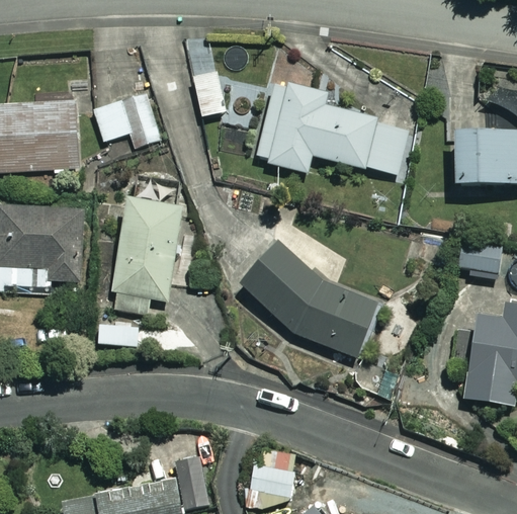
[(224,112),(217,73),(193,77),(200,117),(224,112)]
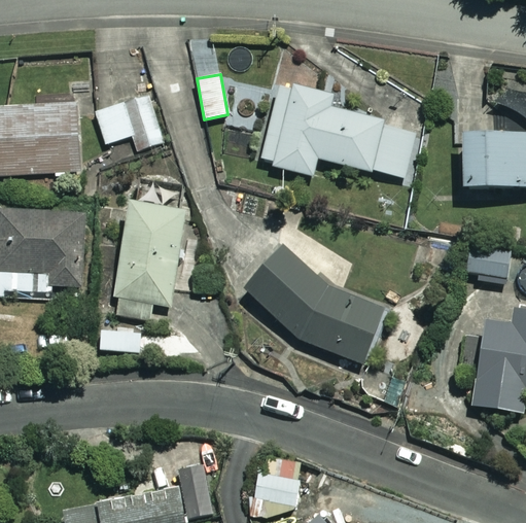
[(331,97),(278,84),(259,164),(311,176),(315,159),(404,179),(415,131),(328,110),(331,97)]
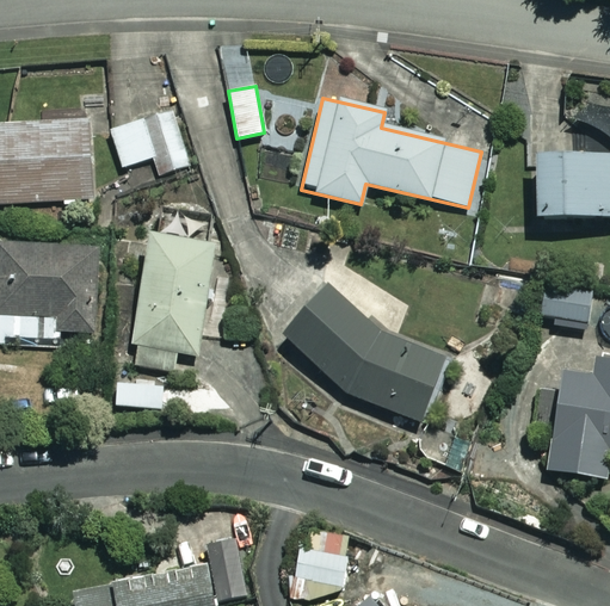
[(190,164),(174,109),(111,127),(123,165),(154,155),(159,172),(190,164)]
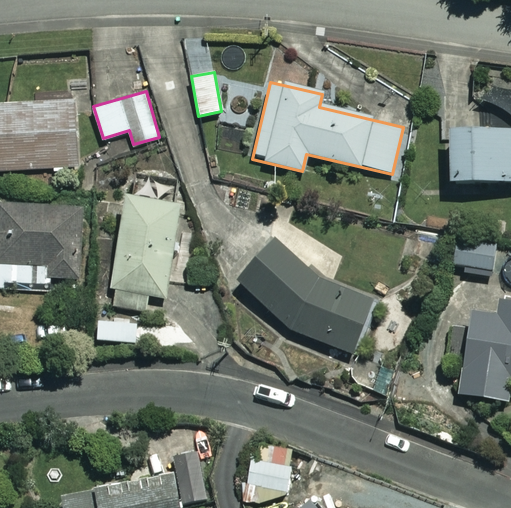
[(0,168),(80,164),(76,98),(0,101),(0,168)]
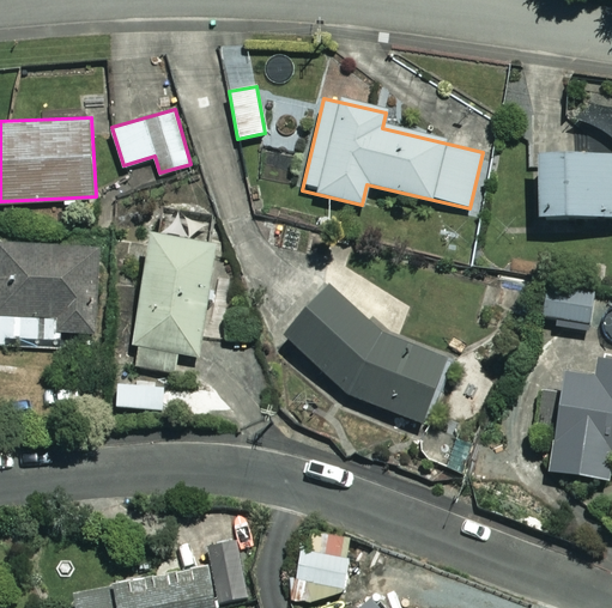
[(611,159),(534,163),(535,224),(611,222),(611,159)]
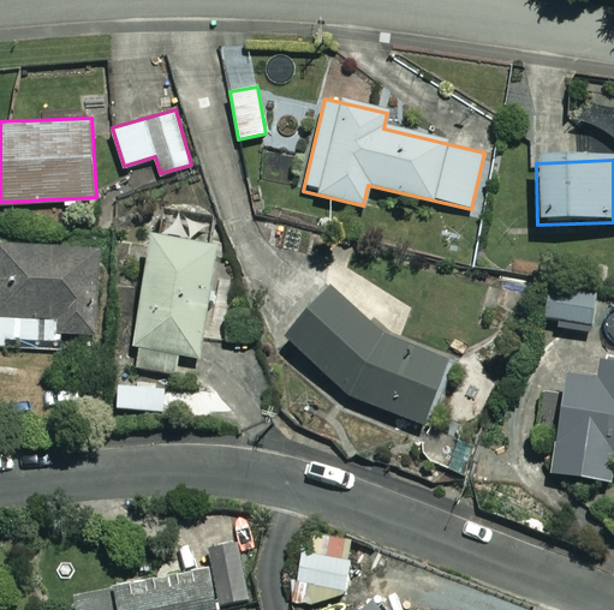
[(218,243),(155,233),(136,364),(177,370),(179,351),(201,353),(218,243)]
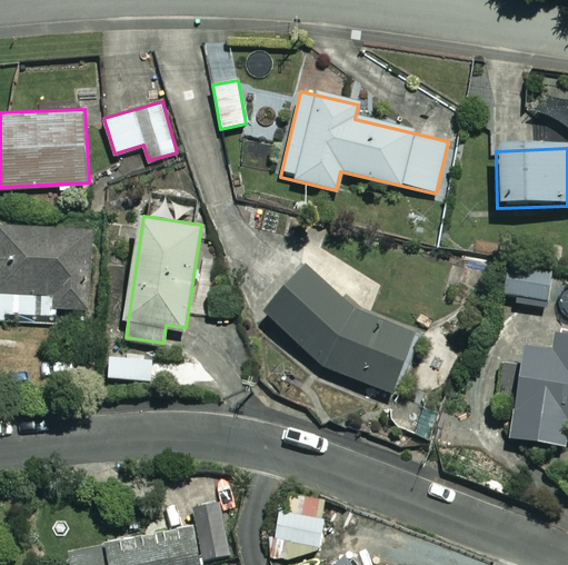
[(91,306),(92,222),(0,221),(0,318),(58,319),(58,306),(91,306)]
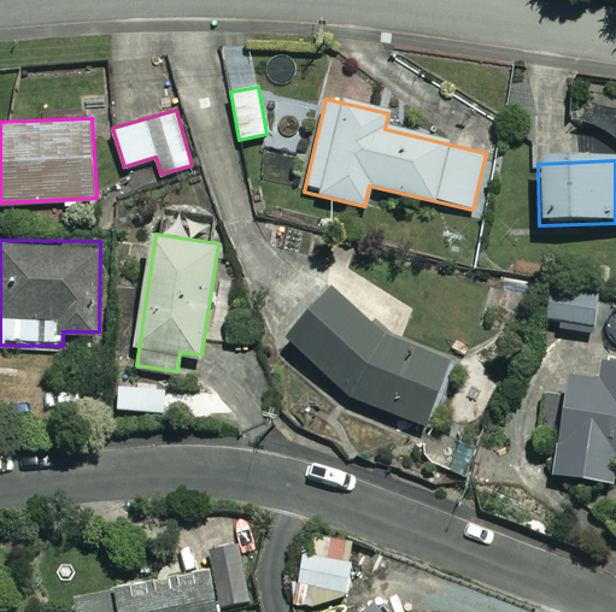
[(367,327),(327,293),(287,339),(344,394),(422,428),(447,368),(367,327)]
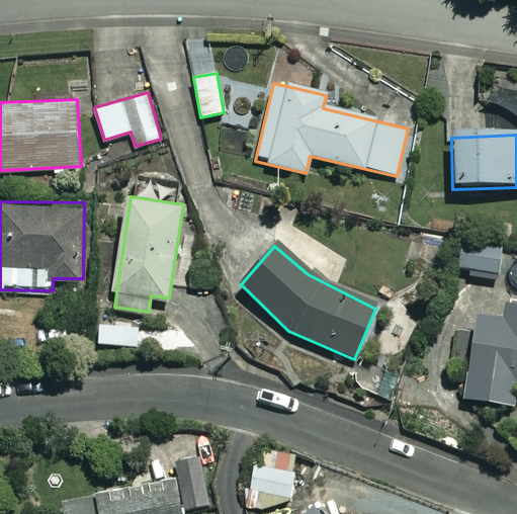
[(516,307),(503,306),(501,322),(472,319),(463,401),(510,406),(512,384),(516,384),(516,307)]
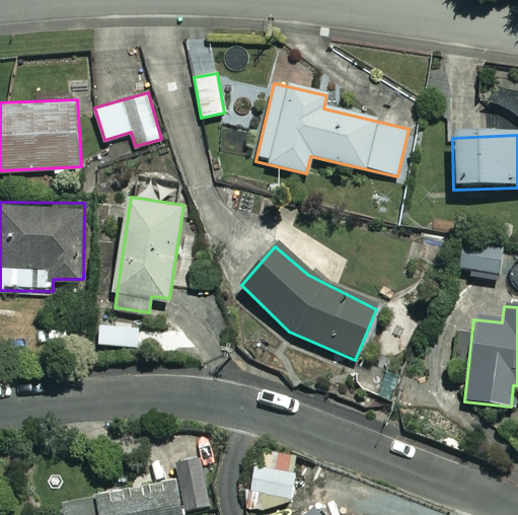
[(141,325),(100,322),(98,342),(140,345),(141,325)]
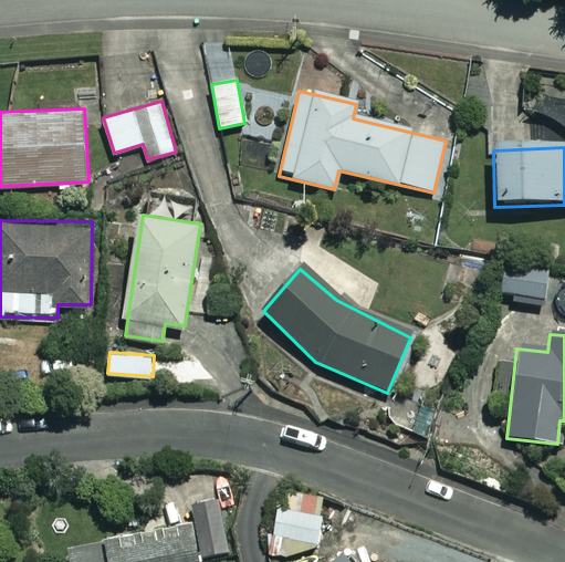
[(231,551),(220,499),(192,505),(196,523),(70,549),(72,561),(201,561),(200,557),(231,551)]
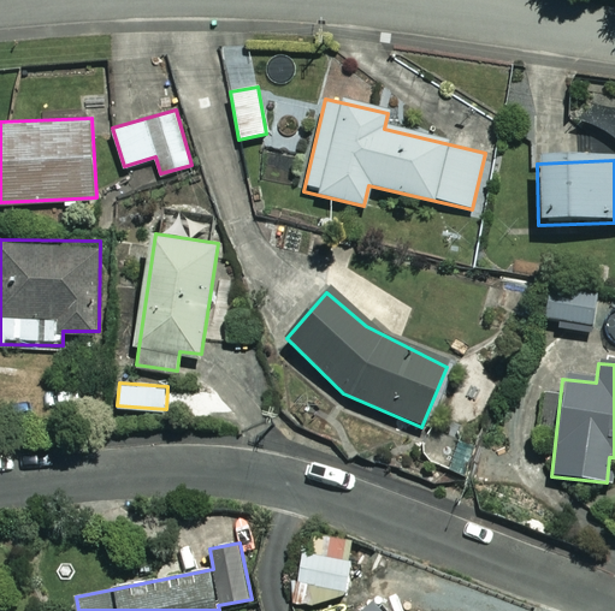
[(346,552),(301,558),(303,575),(293,576),(296,600),(352,593),(346,552)]
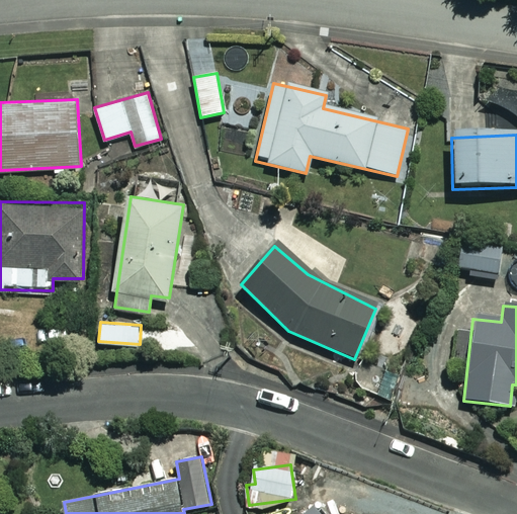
[(319,513),(312,505),(299,513),(319,513)]
